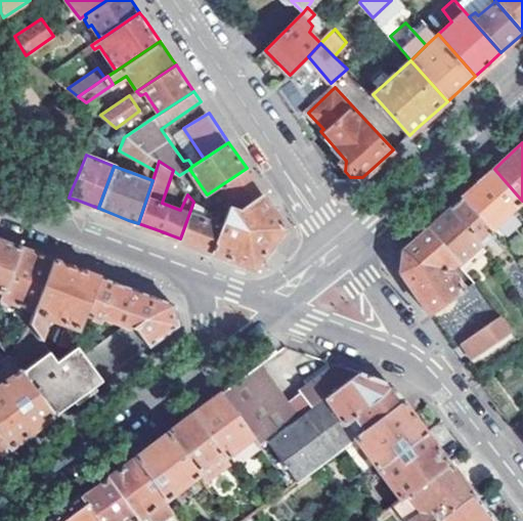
[(207,194),(219,213),(225,214),(227,207),(240,210),(264,194),(258,185),(247,168),(207,194)]
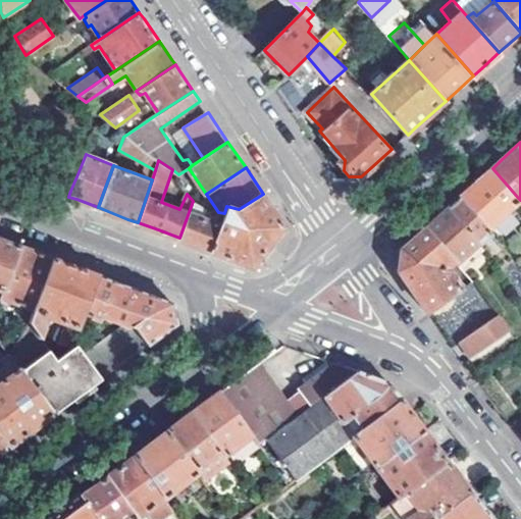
[(479,180),(463,195),(488,225),(519,199),(492,168),(479,180)]
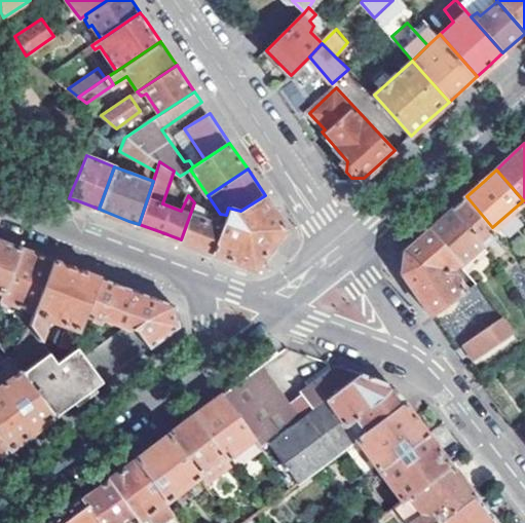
[(271,246),(286,226),(269,201),(265,195),(240,211),(228,208),(226,215),(222,226),(213,252),(255,266),(271,246)]
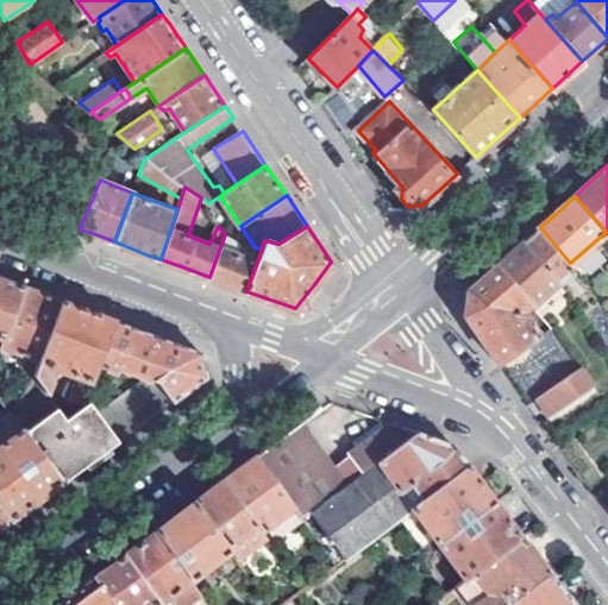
[(500,264),(534,303),(574,268),(570,263),(540,227),(524,241),(500,264)]
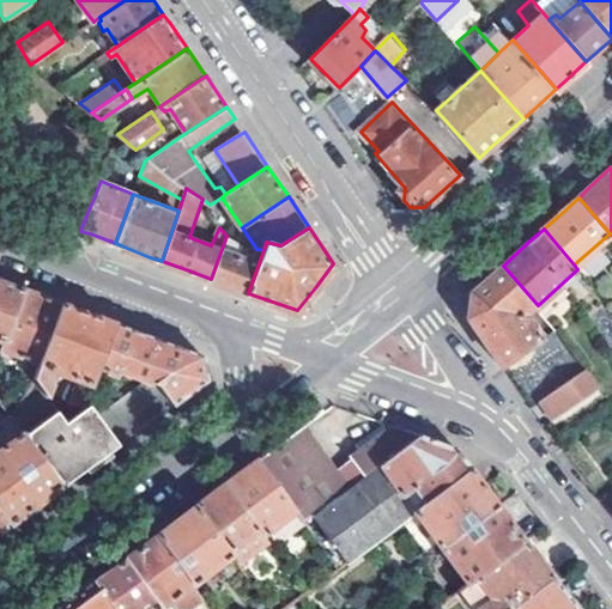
[(259,263),(252,261),(222,249),(211,279),(223,284),(248,293),(259,263)]
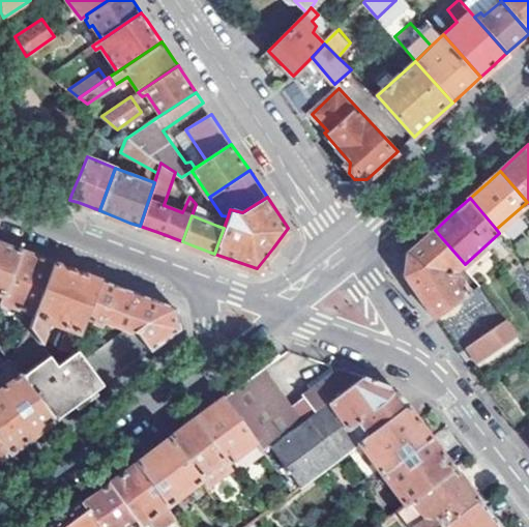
[(217,226),(224,228),(228,216),(222,215),(217,226)]
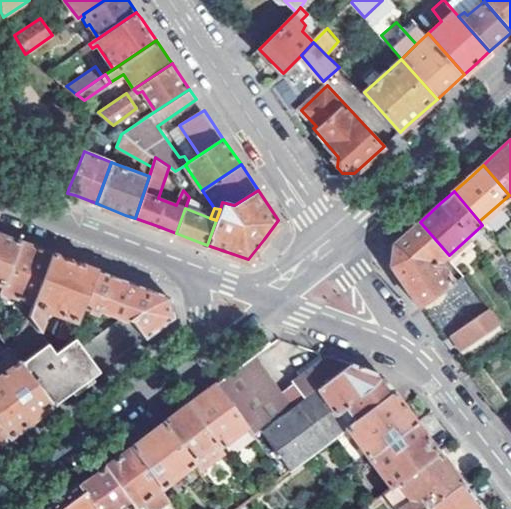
[(423,304),(465,275),(449,255),(420,222),(415,226),(395,243),(394,252),(392,261),(423,304)]
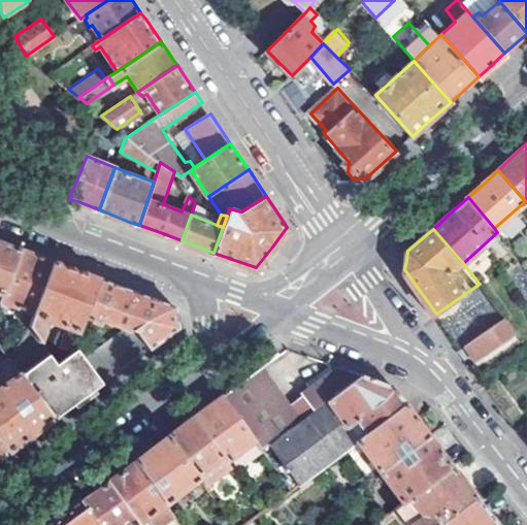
[(0,293),(2,294),(20,248),(0,239),(0,293)]
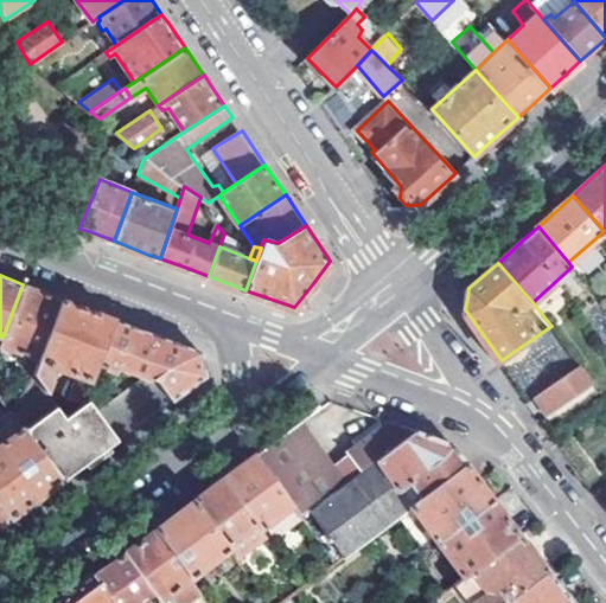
[(0,345),(0,346),(39,360),(62,299),(31,287),(23,284),(2,338),(0,345)]
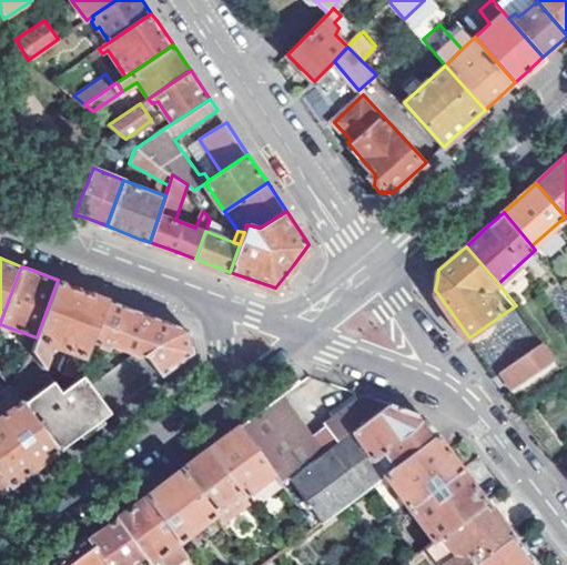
[(32,351),(42,365),(46,357),(43,353),(47,345),(72,352),(71,357),(69,359),(63,374),(77,380),(80,372),(91,341),(105,298),(82,289),(58,280),(37,338),(32,351)]
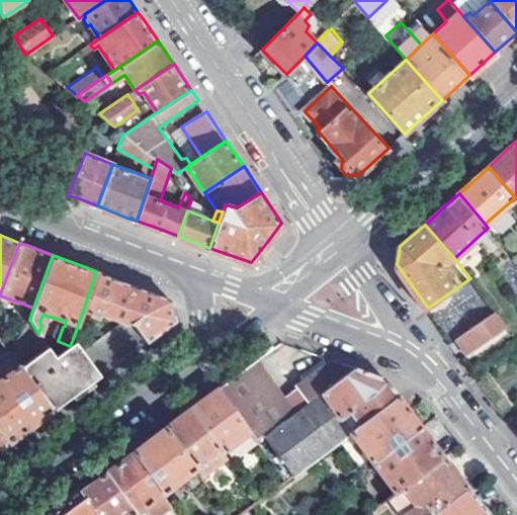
[(83,353),(98,373),(152,335),(173,319),(172,299),(96,271),(83,311),(98,316),(100,312),(124,321),(83,353)]
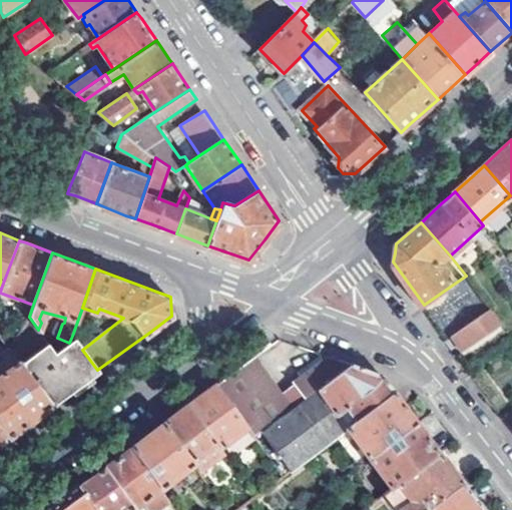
[(488,310),(454,333),(465,348),(499,325),(488,310)]
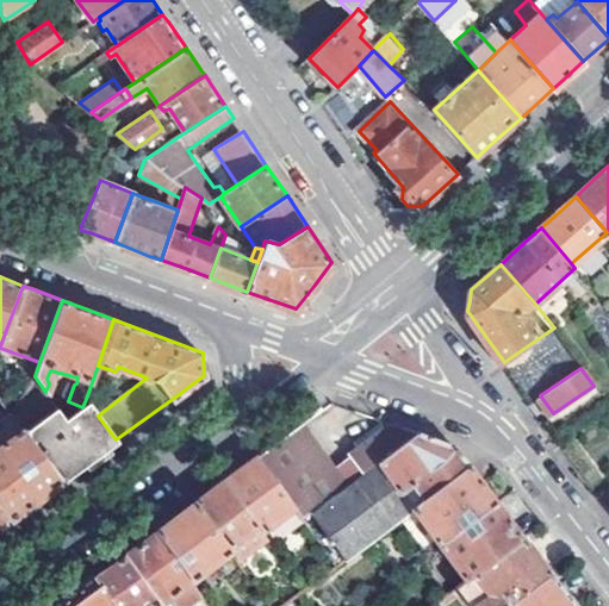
[(64,420),(35,376),(10,413),(61,482),(101,451),(116,439),(98,416),(86,399),(82,407),(64,420)]
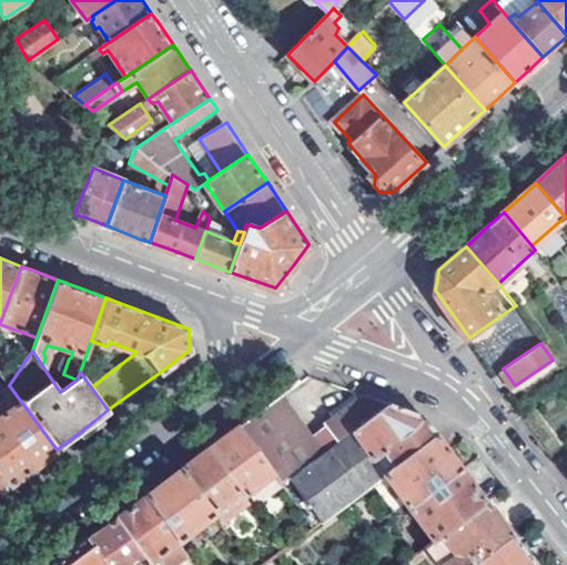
[(8,383),(0,387),(0,399),(8,411),(0,415),(0,472),(9,484),(32,466),(57,450),(9,385),(8,383)]
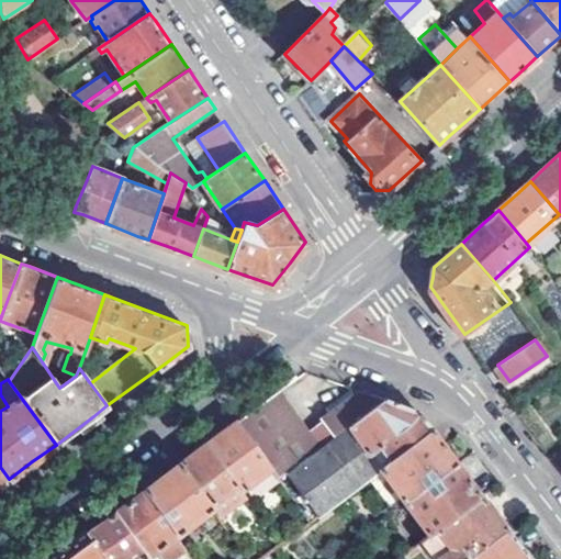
[(348,424),(383,398),(363,390),(358,388),(350,393),(347,389),(322,406),(326,412),(321,416),(334,435),(348,424)]
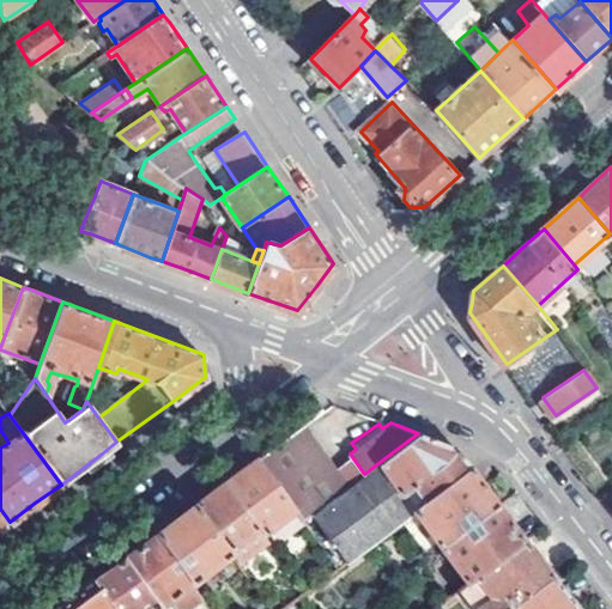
[(313,513),(345,488),(302,426),(259,458),(297,509),(306,519),(313,513)]
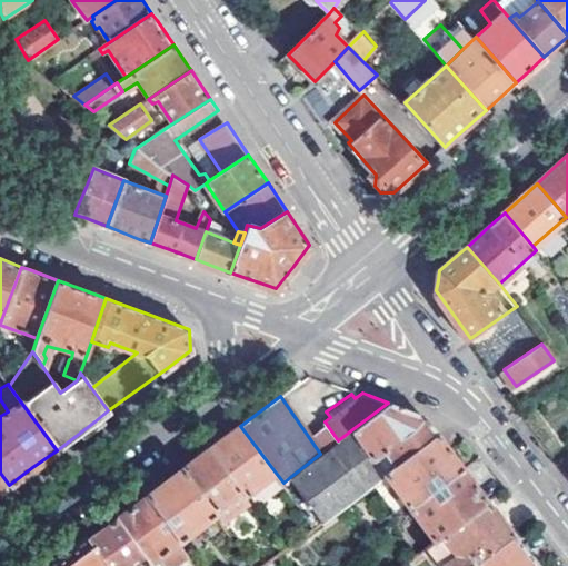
[(387,474),(439,435),(424,416),(398,406),(388,403),(352,429),(387,474)]
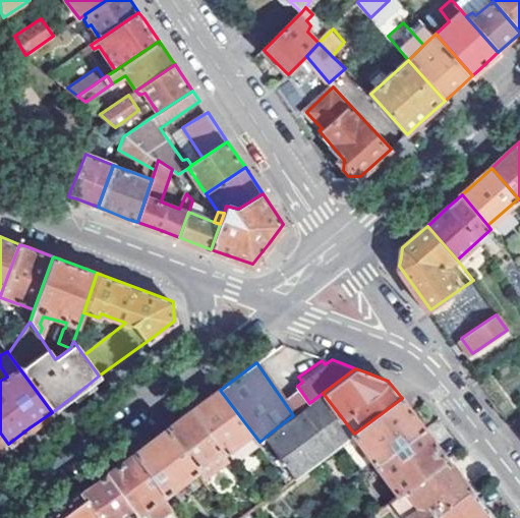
[(252,433),(220,390),(214,394),(192,410),(221,448),(225,453),(252,433)]
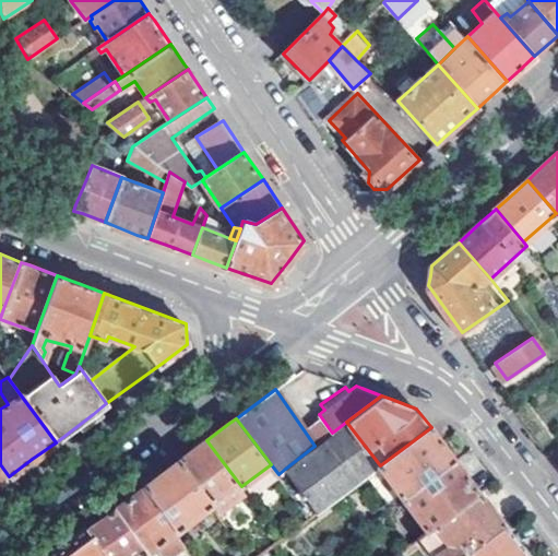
[(346,422),(332,433),(315,446),(285,469),(318,512),(378,466),(380,465),(346,422)]
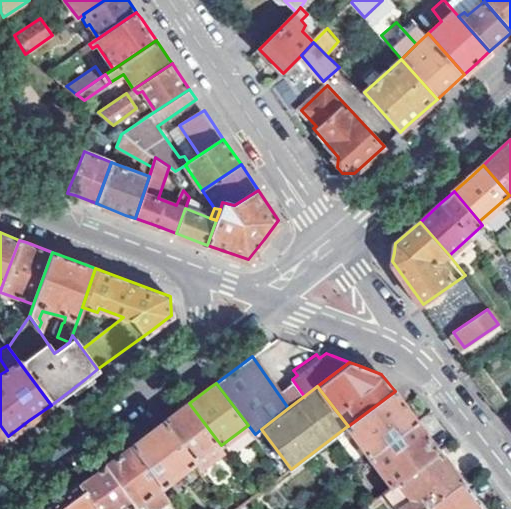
[(370,456),(417,420),(395,391),(348,426),(346,427),(370,456)]
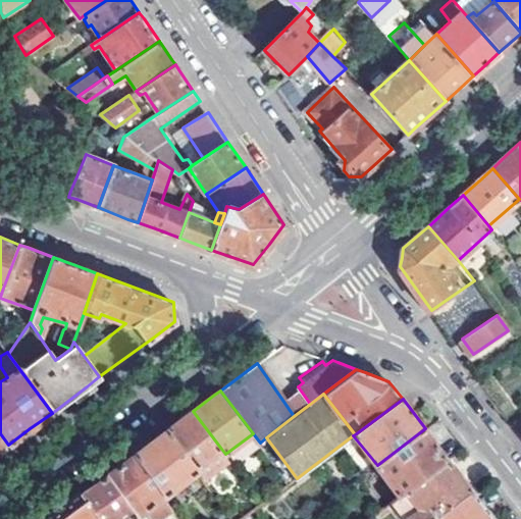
[(221,449),(193,411),(187,415),(166,430),(194,468),(221,449)]
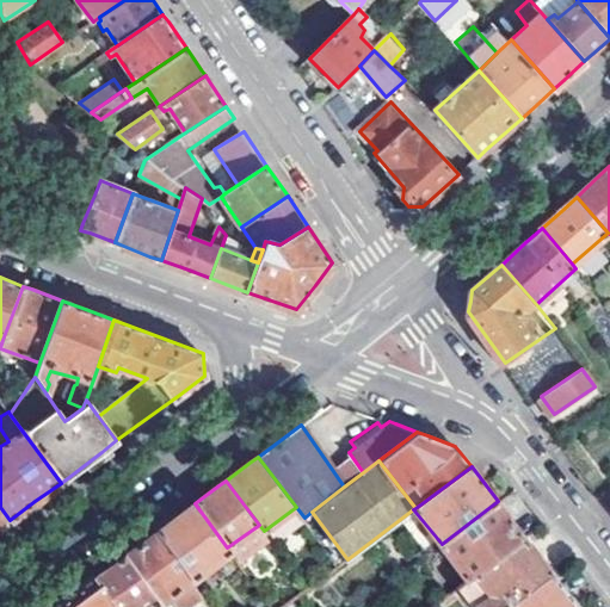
[(470,578),(527,537),(498,501),(442,544),(470,578)]
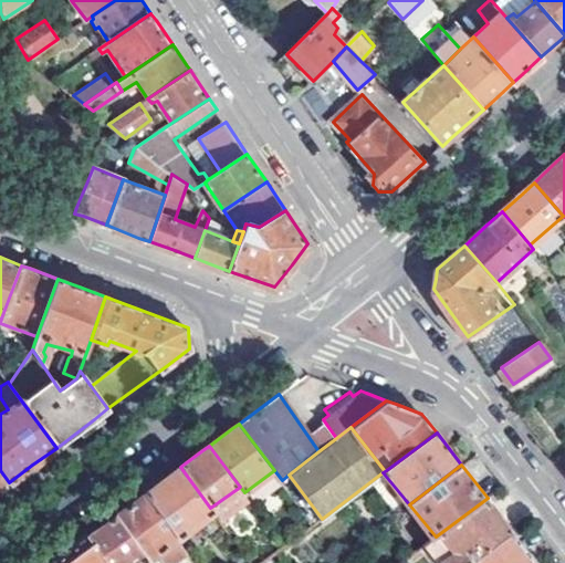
[(210,508),(180,467),(152,488),(145,493),(178,538),(213,511),(210,508)]
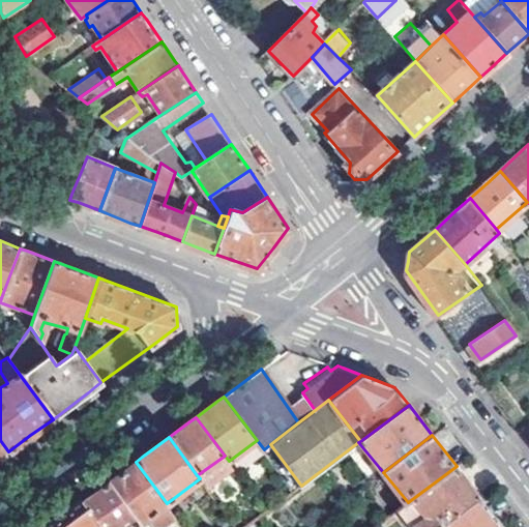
[(167,503),(136,462),(130,465),(108,482),(138,524),(140,526),(179,526),(182,525),(167,503)]
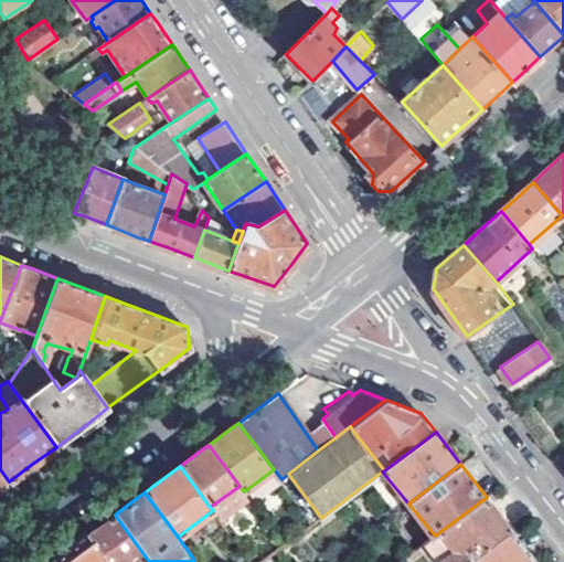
[(438,561),(466,561),(512,529),(487,497),(435,536),(424,543),(438,561)]
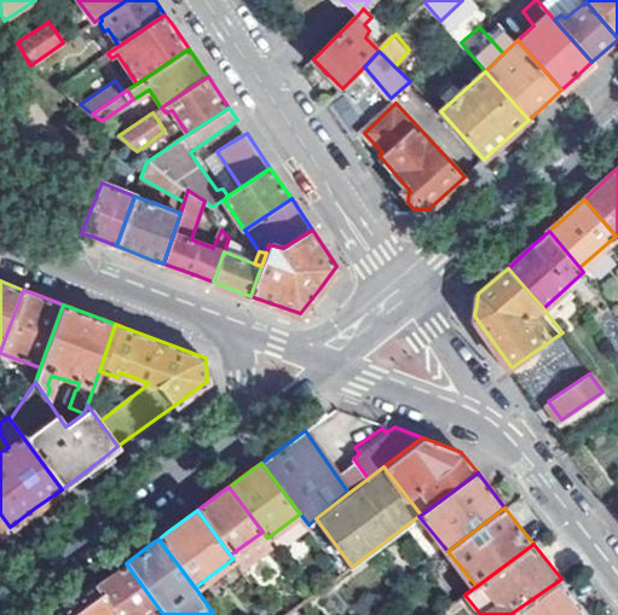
[(156,614),(161,611),(126,563),(104,578),(96,585),(117,614),(156,614)]
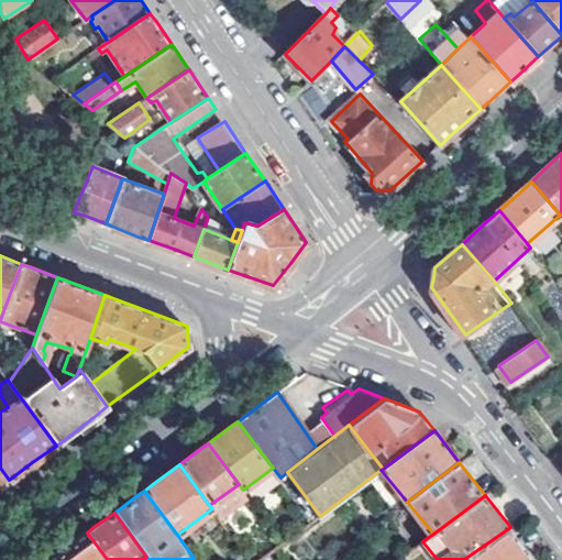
[(536,559),(510,527),(464,559),(536,559)]
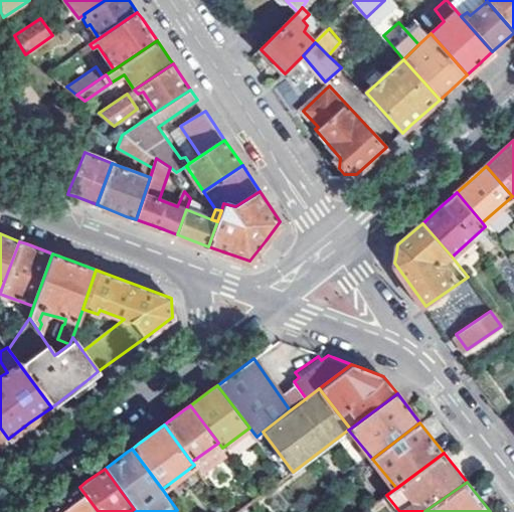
[(98,511),(79,487),(70,494),(44,511),(98,511)]
